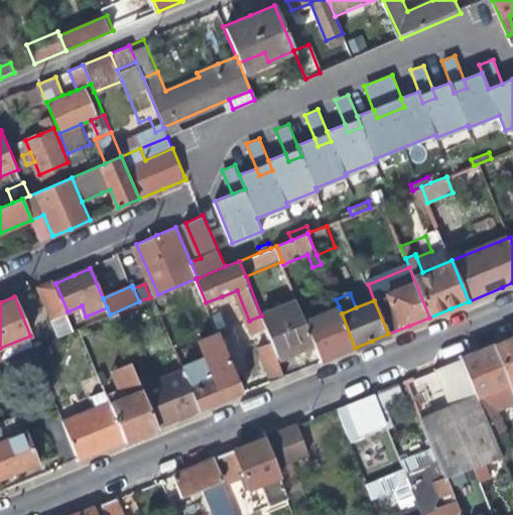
[(298,351),(316,344),(306,319),(299,301),(262,316),(273,344),(279,359),(298,351)]
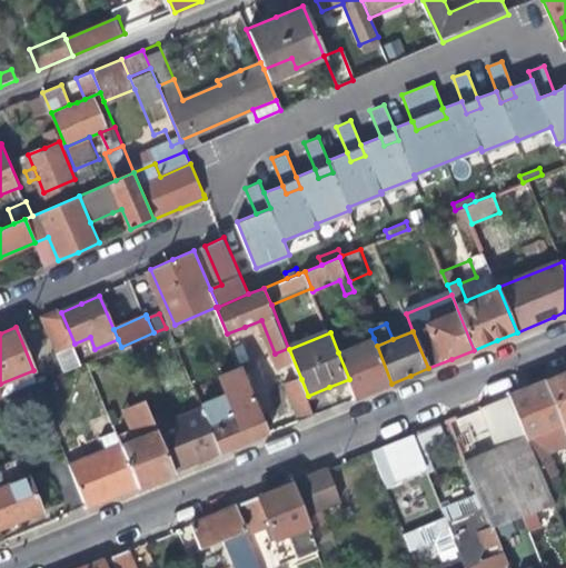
[(374,338),(338,352),(349,379),(357,397),(377,389),(391,384),(377,346),(374,338)]
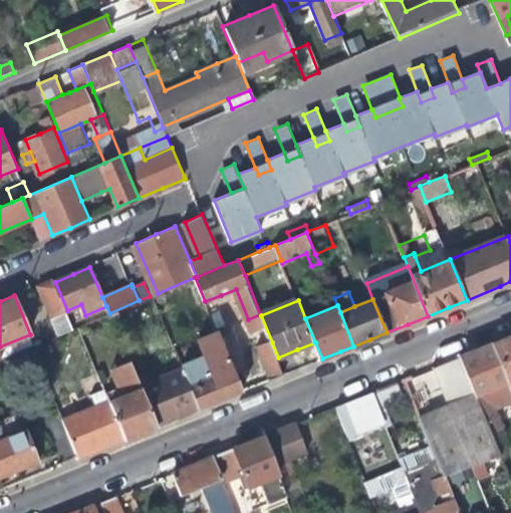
[(510,337),(494,343),(509,382),(510,386),(510,337)]
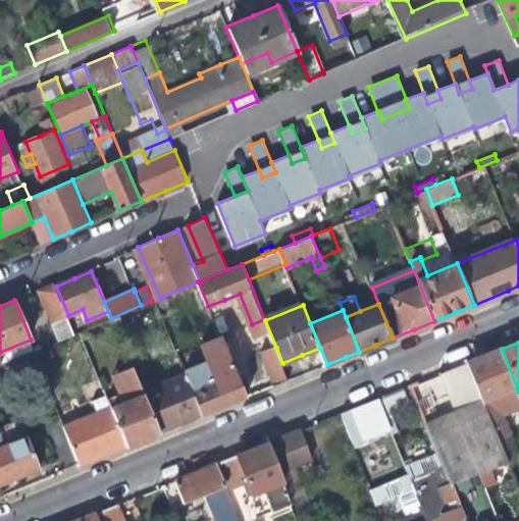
[(290,380),(282,363),(276,348),(262,354),(275,385),(290,380)]
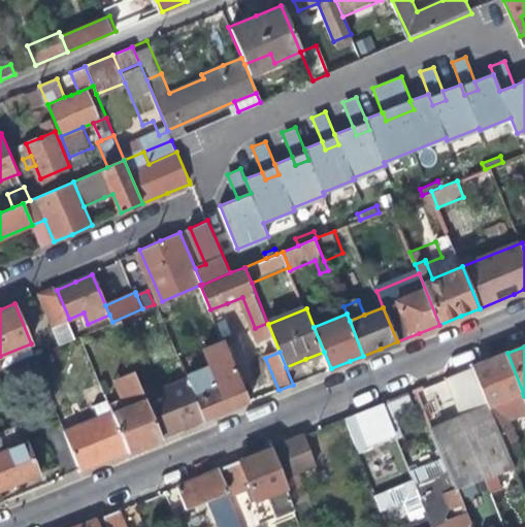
[(524,396),(523,393),(507,353),(491,360),(472,366),(489,408),(499,434),(512,429),(507,420),(524,413),(524,396)]
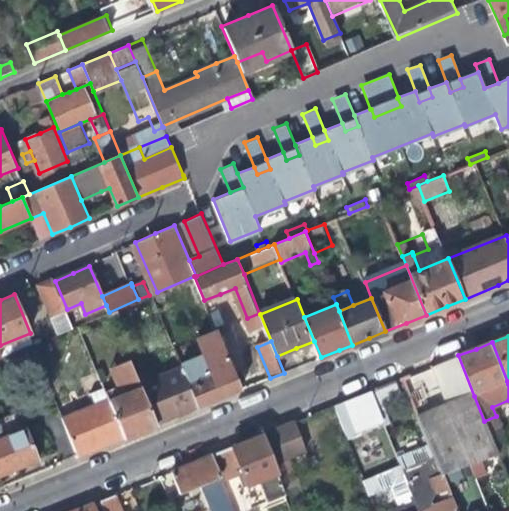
[(211,369),(188,379),(199,407),(224,397),(242,389),(231,364),(227,354),(208,362),(211,369)]
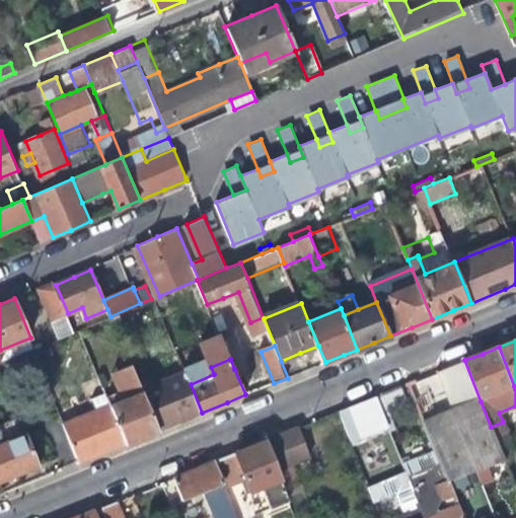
[(429,374),(445,415),(481,401),(464,360),(429,374)]
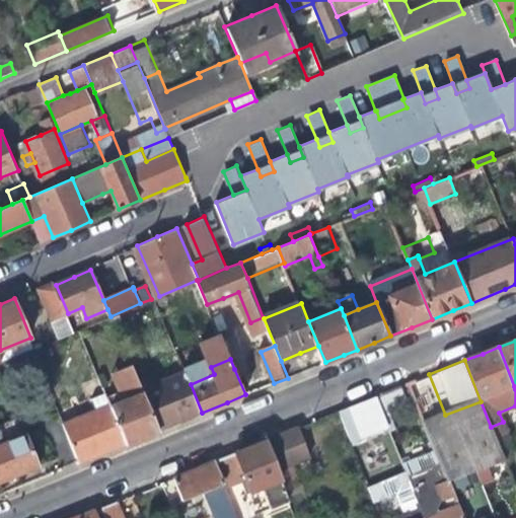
[(119,392),(140,384),(136,374),(137,374),(133,363),(111,372),(119,392)]
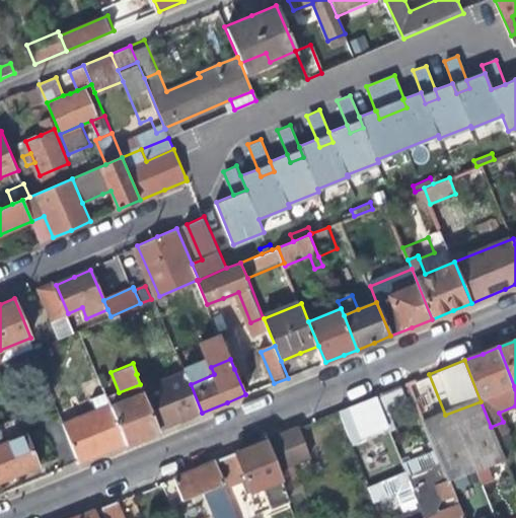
[(186,372),(142,390),(159,430),(181,421),(202,413),(191,384),(186,372)]
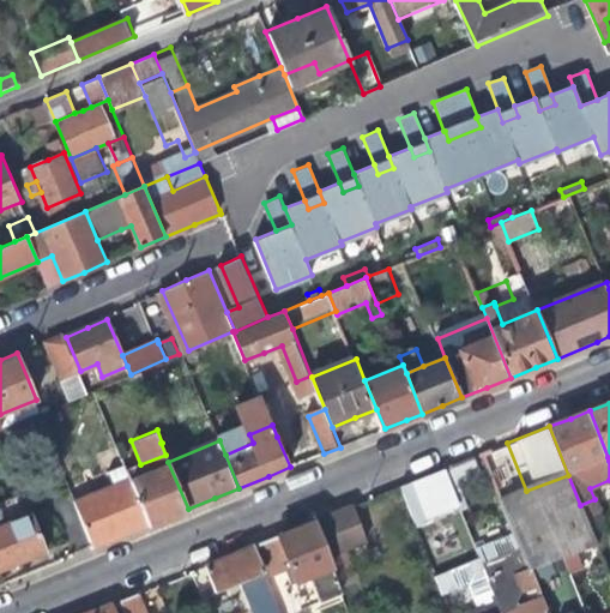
[(165,455),(140,464),(127,470),(131,479),(150,524),(170,516),(188,509),(168,462),(165,455)]
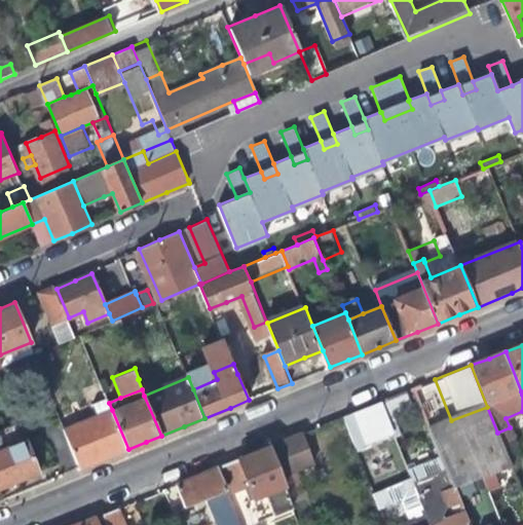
[(388,418),(396,415),(415,408),(408,390),(396,396),(382,402),(388,418)]
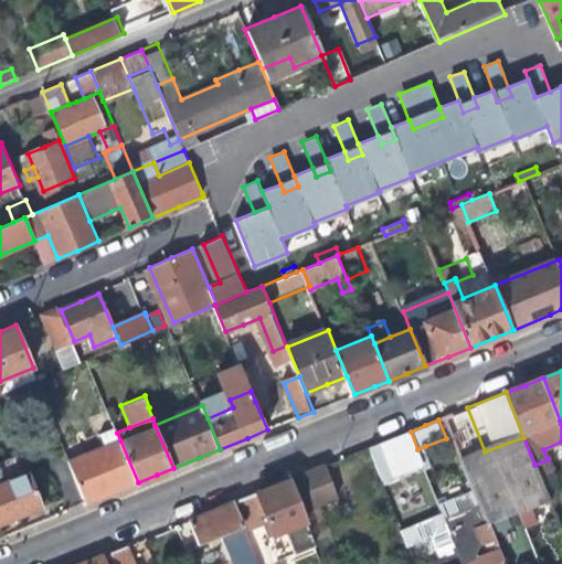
[(390,439),(369,448),(386,489),(392,487),(390,482),(425,468),(417,449),(411,432),(390,439)]
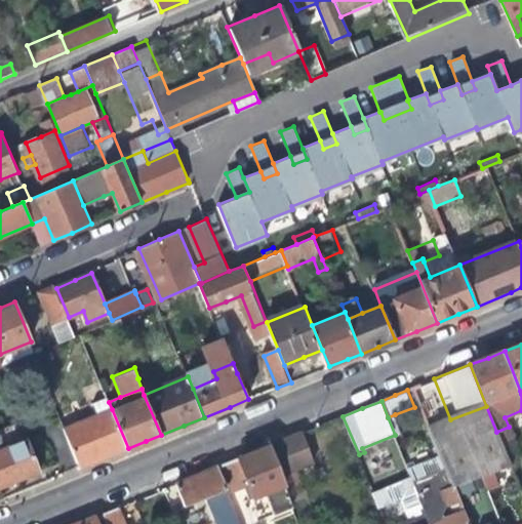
[(442,456),(447,470),(453,487),(510,465),(502,445),(496,432),(486,406),(450,419),(442,422),(430,428),(442,456)]
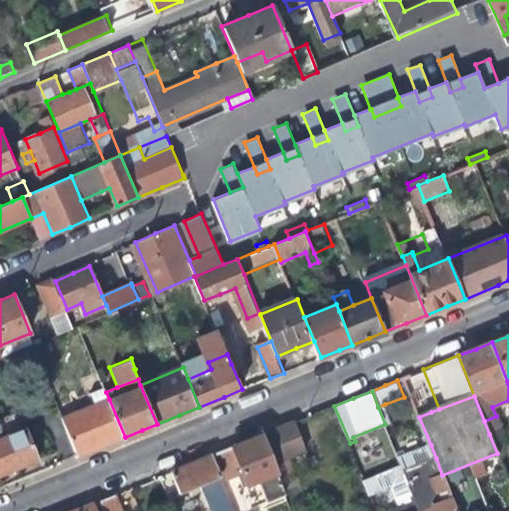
[(106,445),(125,437),(109,399),(64,417),(80,456),(106,445)]
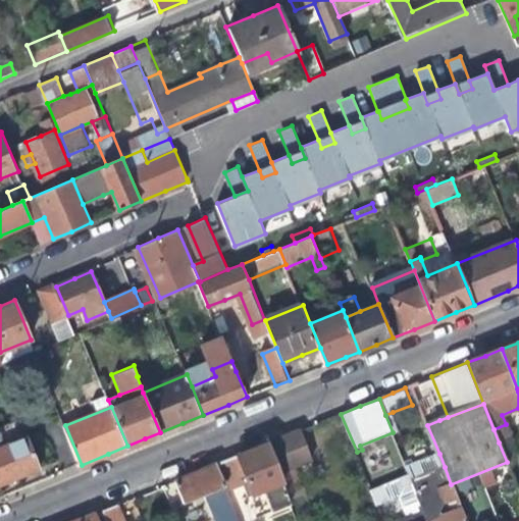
[(393,412),(385,415),(393,432),(395,435),(401,433),(393,412)]
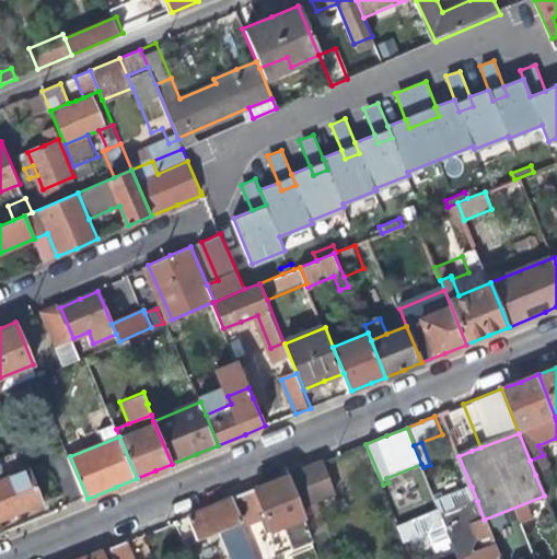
[(390,503),(383,485),(366,444),(355,449),(341,454),(366,513),(389,503),(390,503)]
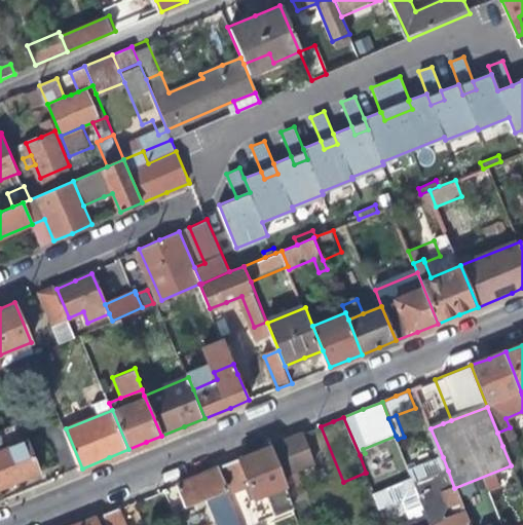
[(22,423),(0,430),(0,487),(19,481),(41,472),(22,423)]
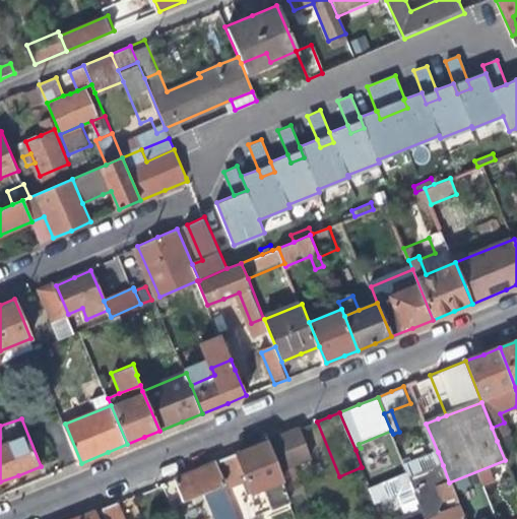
[(504,423),(492,428),(497,441),(510,437),(504,423)]
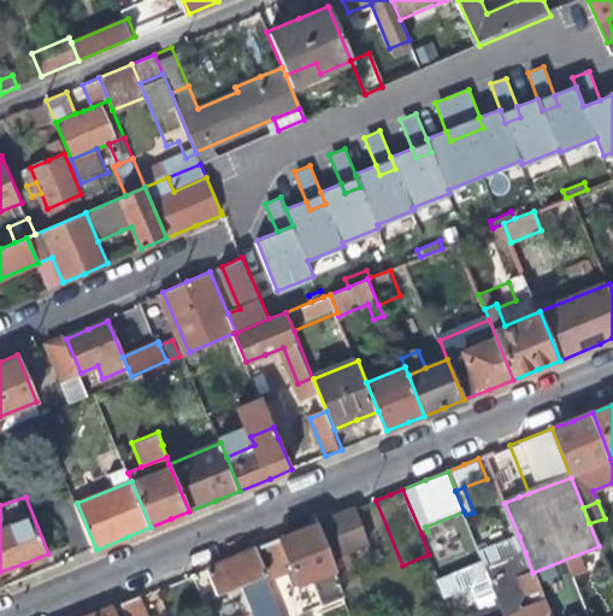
[(340,515),(316,524),(330,561),(347,555),(370,545),(363,527),(355,509),(340,515)]
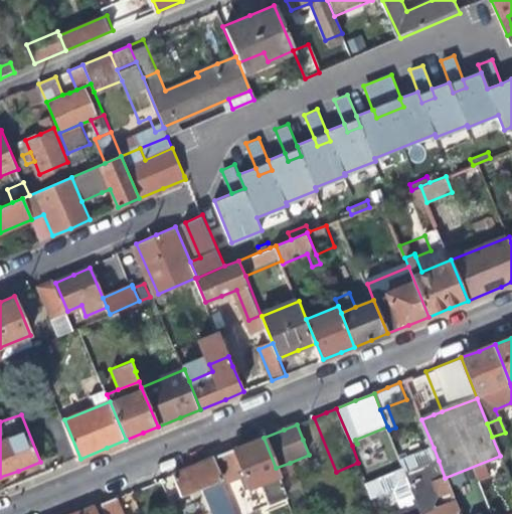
[(244,490),(261,484),(279,476),(276,468),(264,438),(241,447),(229,452),(240,479),(244,490)]
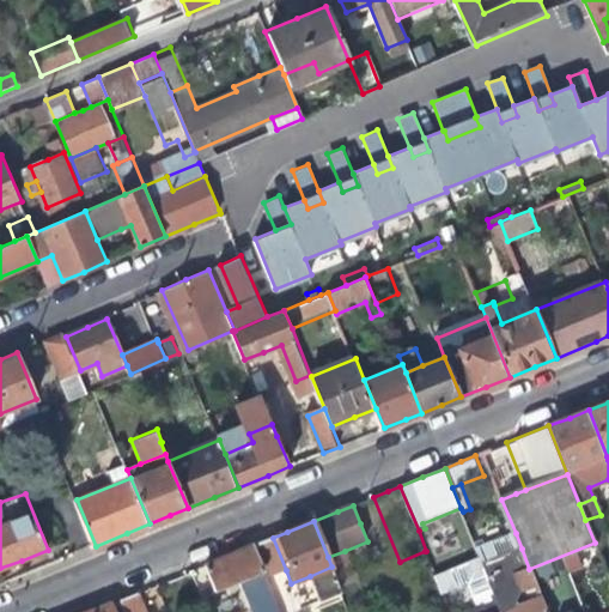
[(477,549),(481,558),(483,563),(522,549),(516,533),(477,549)]
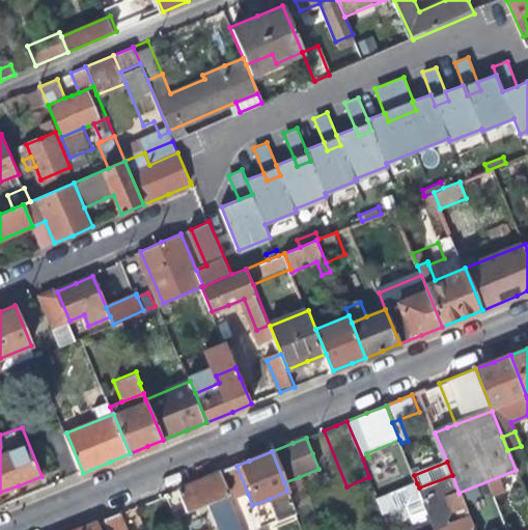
[(248,494),(237,466),(225,470),(237,498),(248,494)]
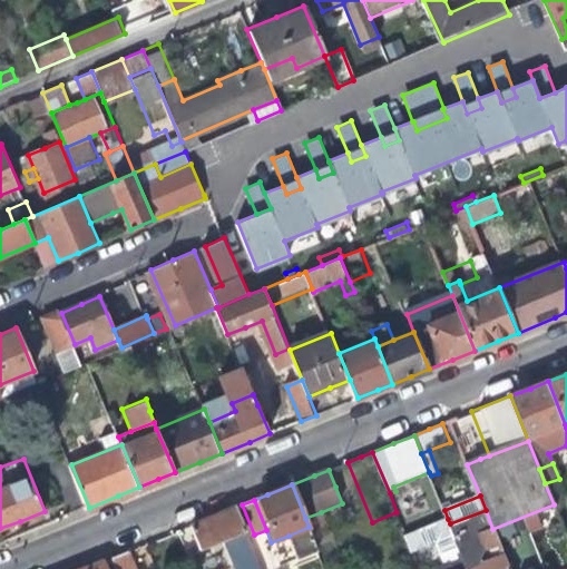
[(202,550),(241,535),(246,532),(236,508),(216,516),(192,526),(202,550)]
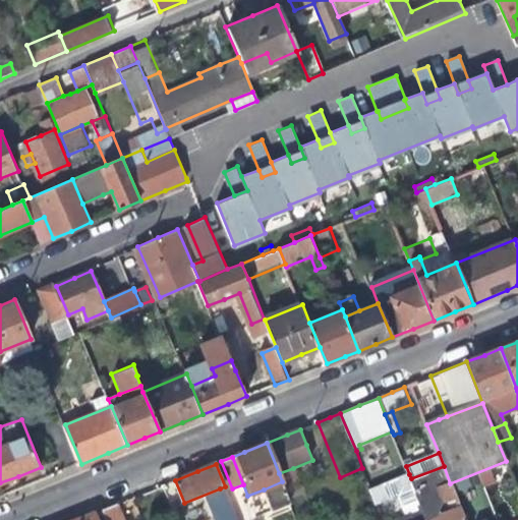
[(464,519),(450,483),(444,466),(411,478),(422,508),(427,519),(464,519)]
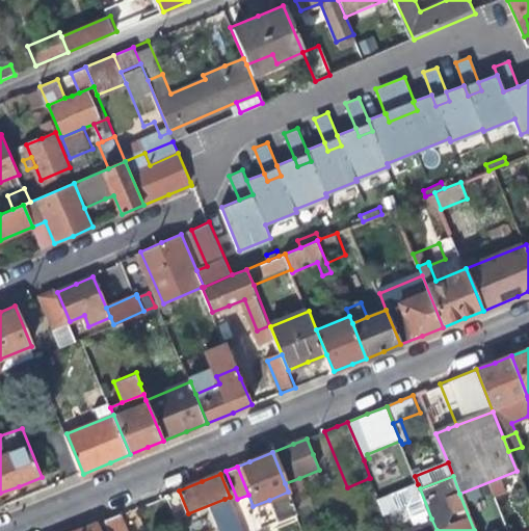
[(311,507),(299,478),(285,483),(288,492),(296,512),(311,507)]
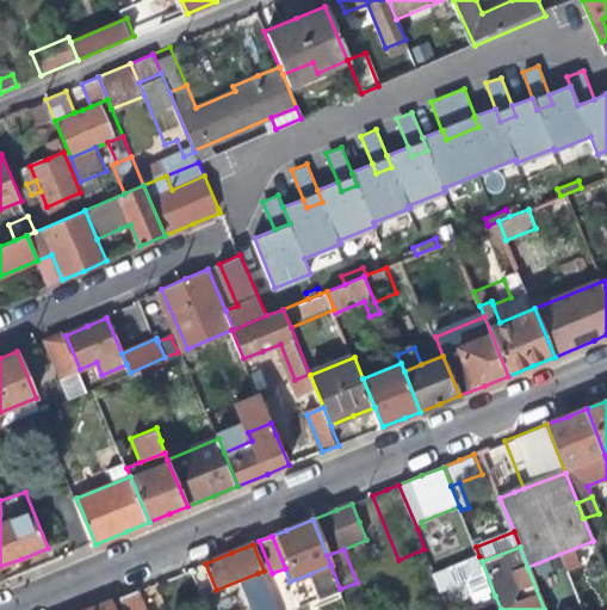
[(477,603),(495,596),(482,561),(479,556),(434,575),(441,592),(466,581),(474,599),(475,598),(477,603)]
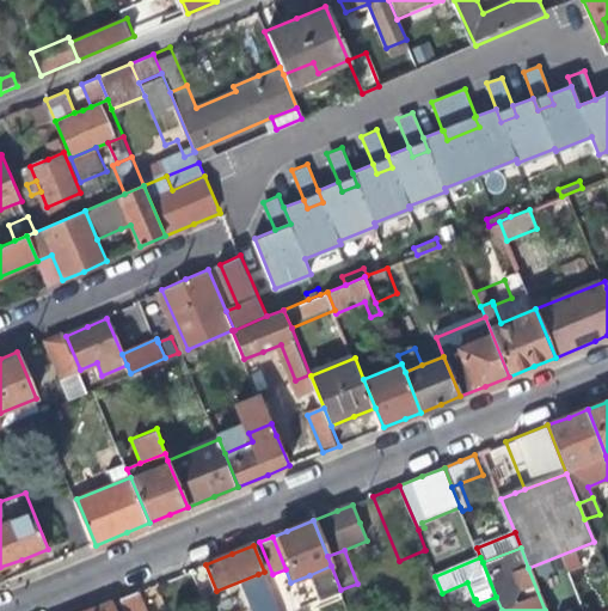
[(341,590),(331,566),(309,575),(320,600),(342,591),(341,590)]
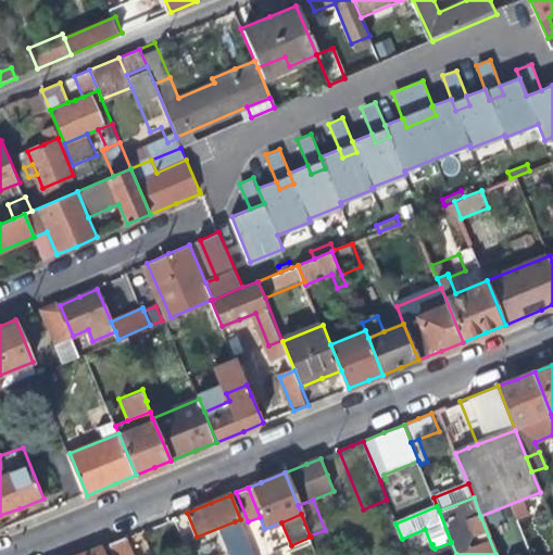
[(242,543),(249,541),(240,519),(235,521),(239,531),(238,532),(242,543)]
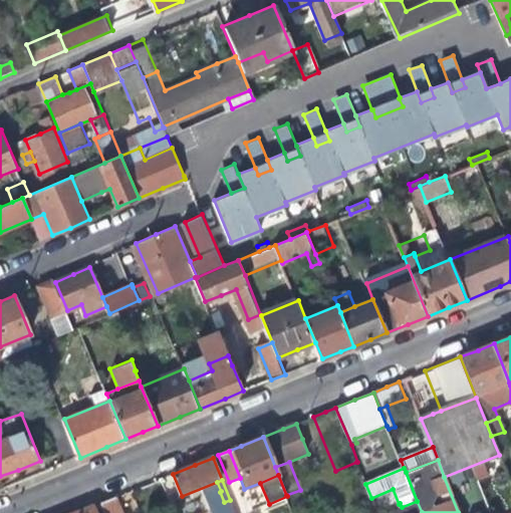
[(121,512),(115,497),(100,503),(104,512),(121,512)]
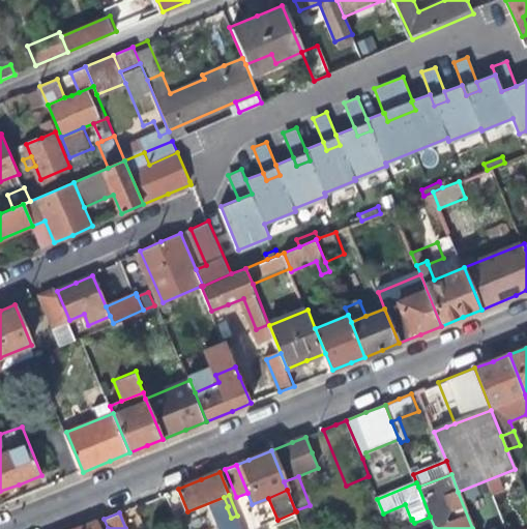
[(241,528),(237,516),(231,518),(226,520),(229,528),(241,528)]
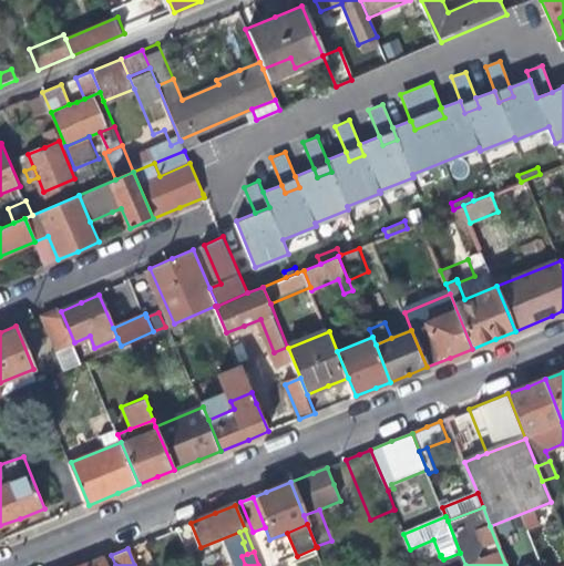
[(115,565),(111,555),(85,565),(82,565),(115,565)]
